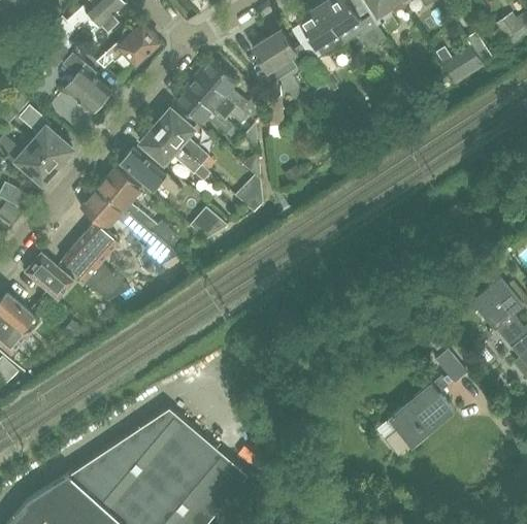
[(3,0),(3,1),(22,11),(27,0),(3,0)]
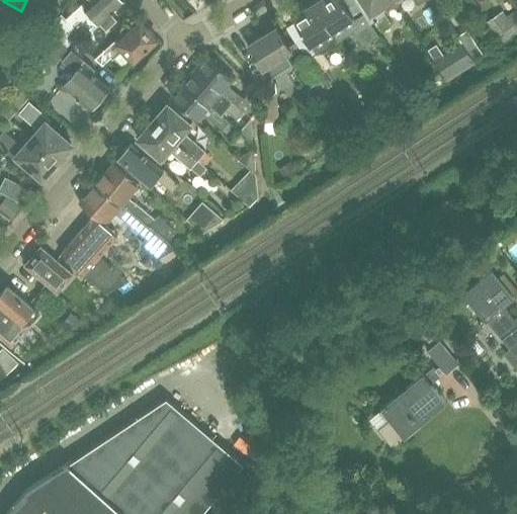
[(109,16),(122,4),(118,0),(86,0),(89,3),(84,8),(82,6),(65,21),(61,17),(55,27),(68,38),(91,17),(105,33),(116,23),(109,16)]
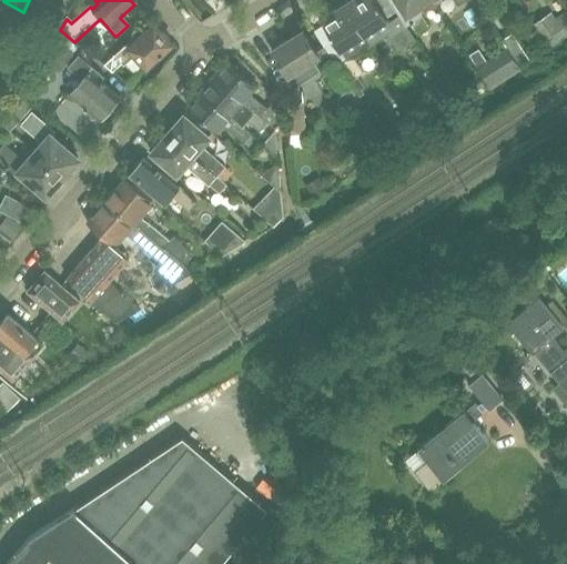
[(397,53),(403,50),(414,42),(398,19),(388,24),(386,21),(387,20),(373,0),(354,0),(344,7),(371,49),(387,38),(397,53)]
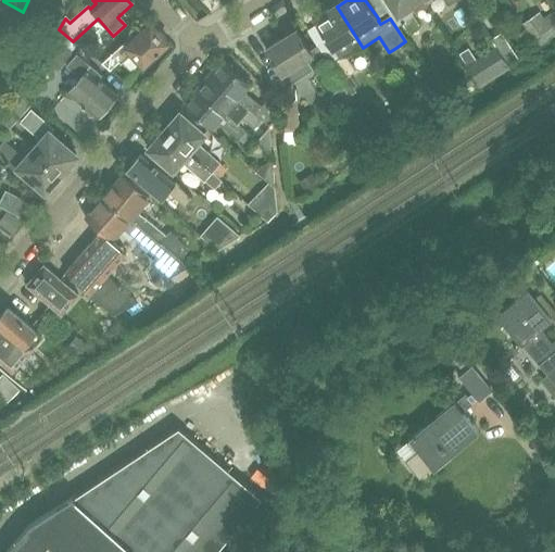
[(407,11),(423,1),(421,0),(385,0),(406,34),(418,27),(407,11)]
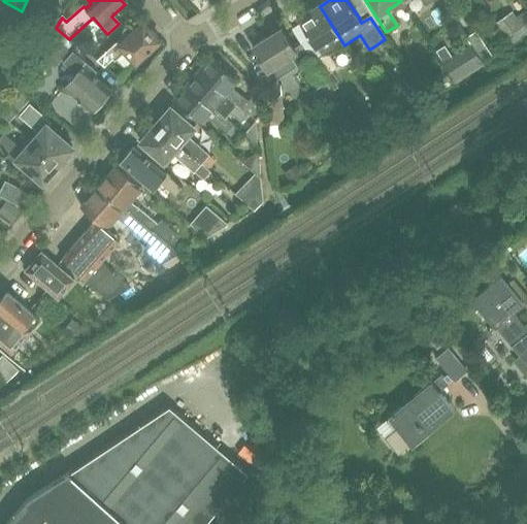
[(328,56),(344,45),(320,6),(298,21),(310,40),(300,46),(309,61),(336,103),(343,99),(335,87),(339,85),(332,74),(337,70),(328,56)]
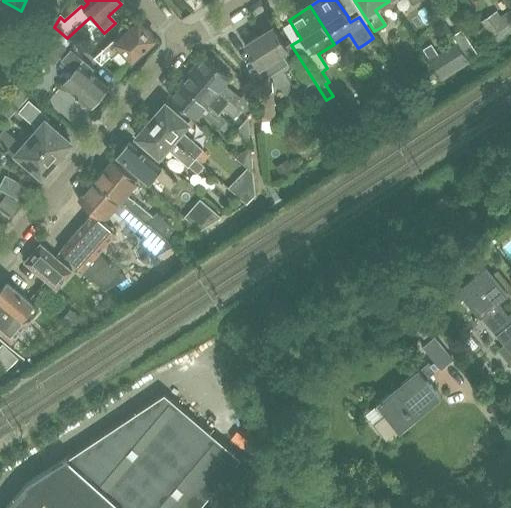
[(51,9),(45,21),(53,25),(60,13),(51,9)]
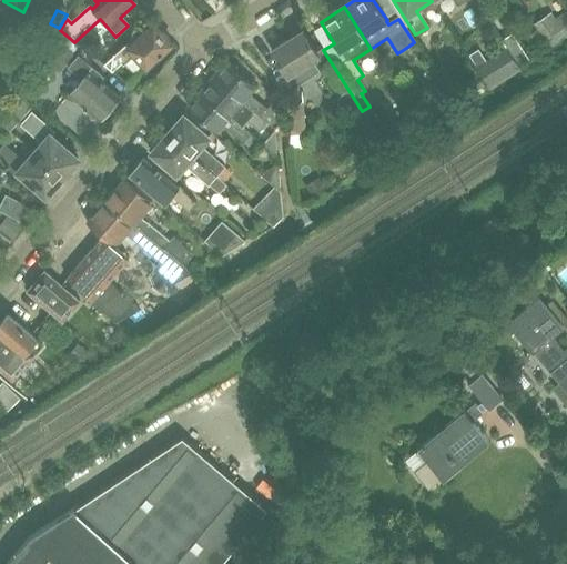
[(545,21),(534,28),(549,51),(566,39),(566,22),(553,32),(545,21)]
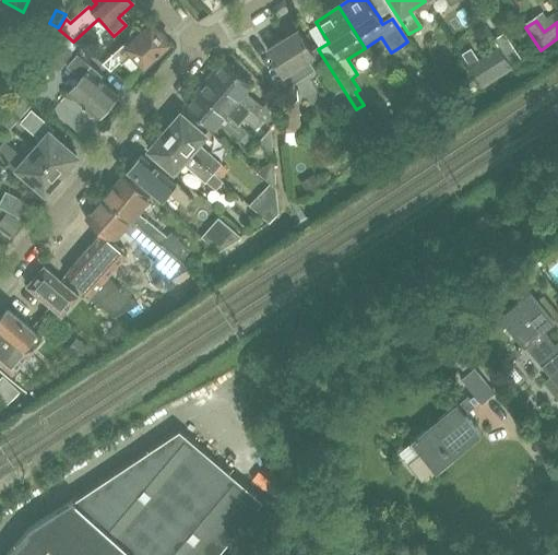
[(158,60),(156,58),(169,45),(151,25),(135,39),(133,38),(103,67),(110,73),(120,65),(121,67),(132,57),(143,69),(147,66),(150,68),(158,60)]
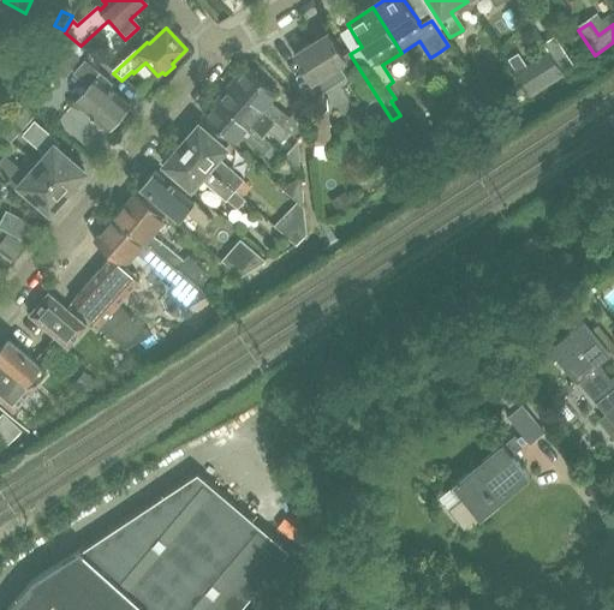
[(350,54),(343,59),(327,36),(293,58),(310,84),(337,67),(345,81),(361,71),(350,54)]
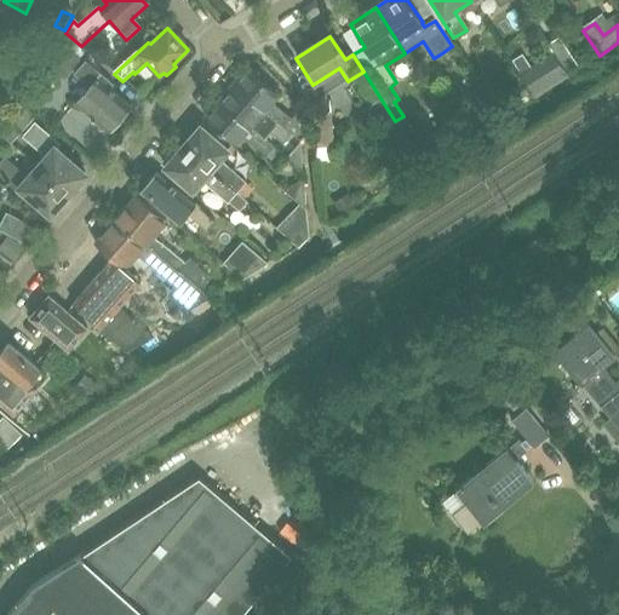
[(559,40),(546,47),(566,78),(577,70),(559,40)]
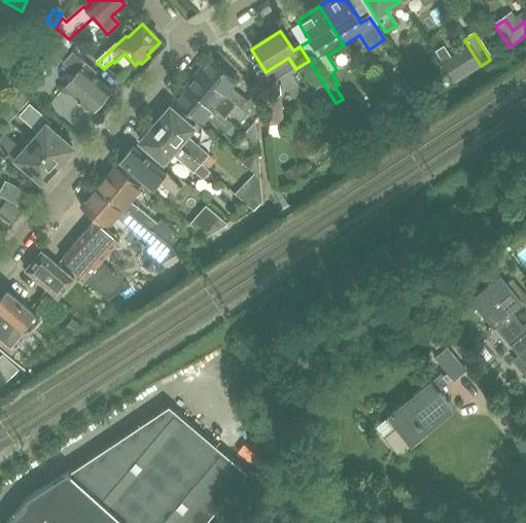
[(70,54),(55,40),(39,58),(55,71),(70,54)]
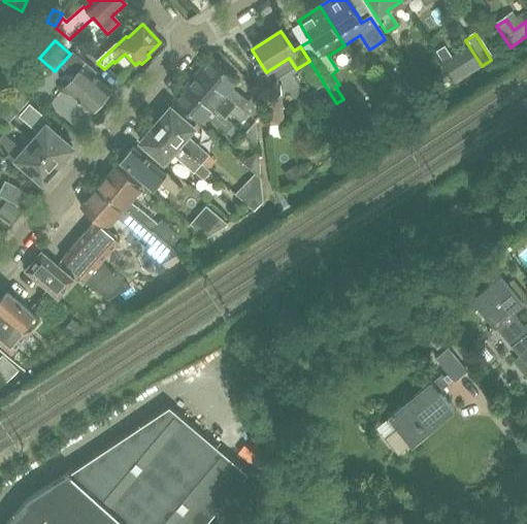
[(453,82),(454,83),(481,66),(472,52),(445,69),(453,82)]
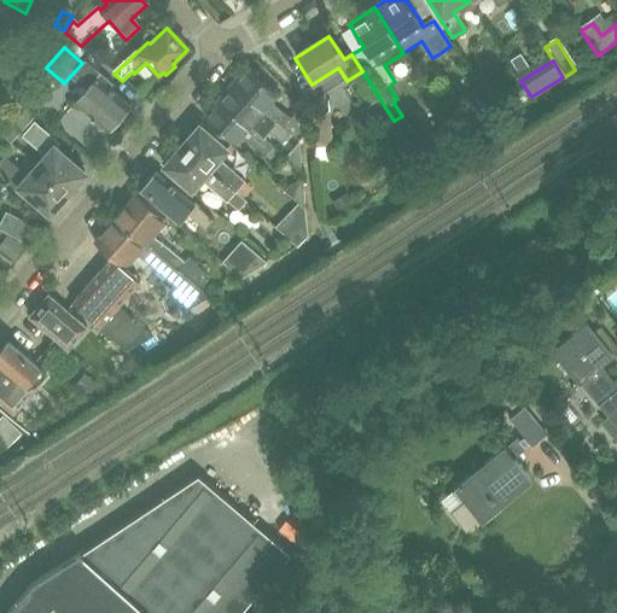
[(108,133),(129,107),(110,91),(114,87),(85,63),(73,76),(88,89),(75,105),(108,133)]
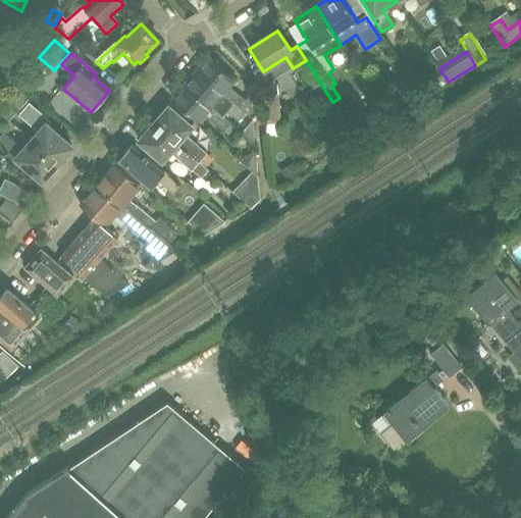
[(228,88),(233,82),(207,58),(195,72),(233,105),(245,115),(248,118),(251,115),(250,98),(246,103),(228,88)]
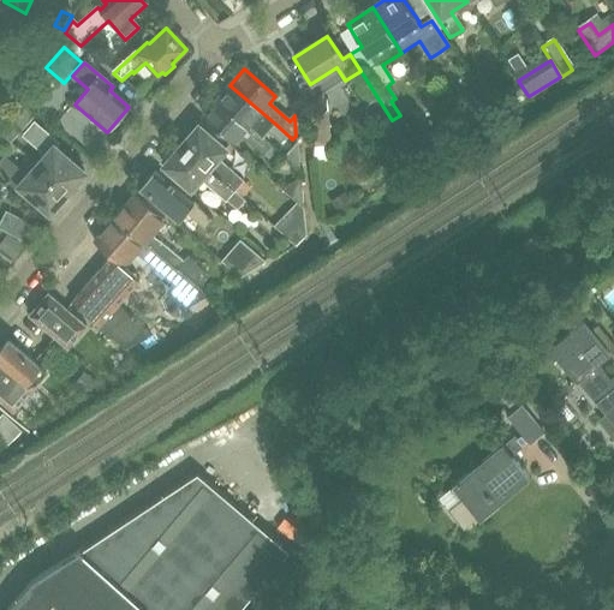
[(523,96),(514,84),(500,94),(508,106),(523,96)]
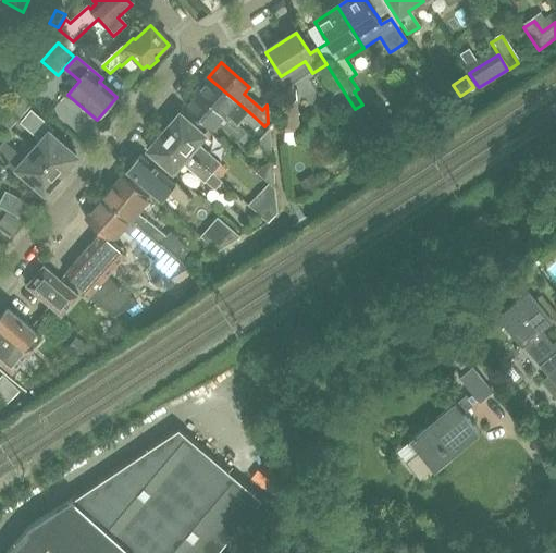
[(261,123),(249,112),(208,77),(196,91),(237,127),(243,121),(255,131),(261,123)]
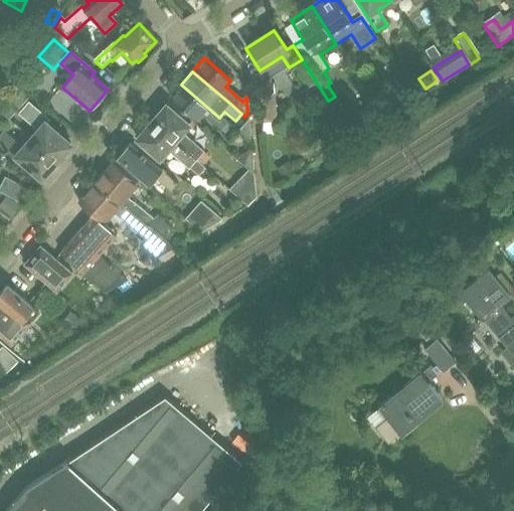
[(237,134),(219,118),(181,84),(169,99),(195,122),(200,116),(230,141),(237,134)]
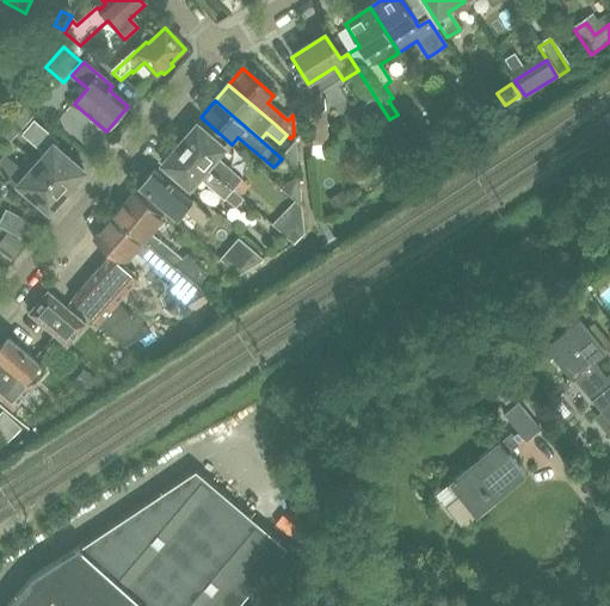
[(12,118),(19,124),(28,113),(20,107),(12,118)]
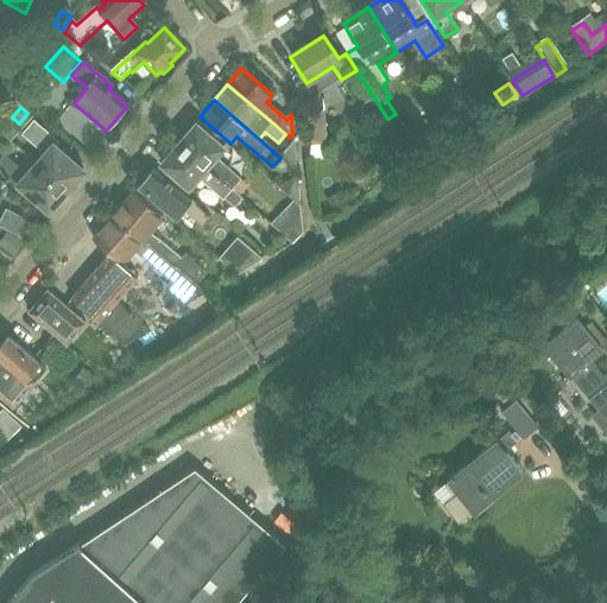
[(310,147),(327,146),(323,114),(308,115),(310,147)]
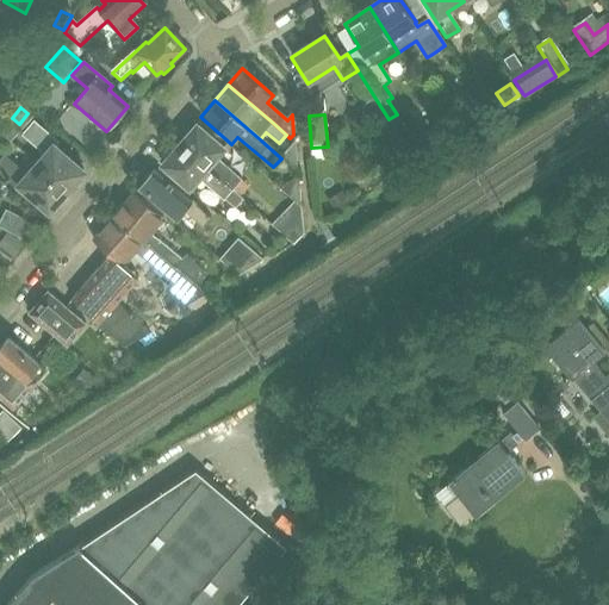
[(75,181),(84,173),(54,147),(57,143),(35,124),(23,137),(45,156),(36,166),(69,194),(79,184),(75,181)]
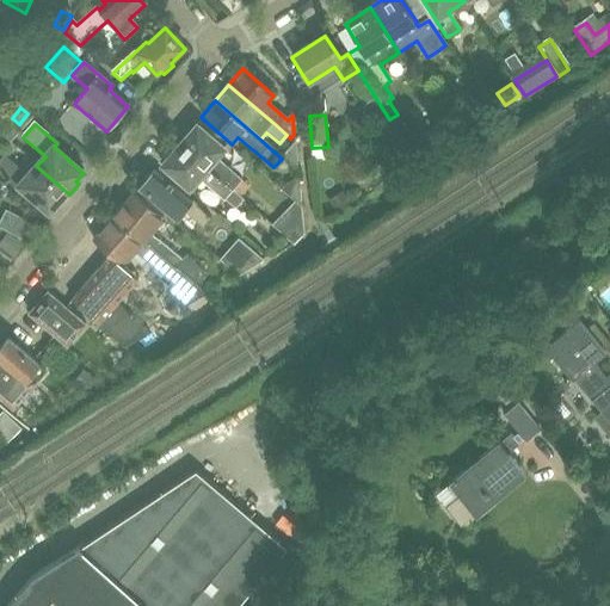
[(238,198),(239,197),(247,187),(240,183),(214,160),(223,149),(193,124),(184,136),(186,137),(179,147),(232,192),(238,198)]
